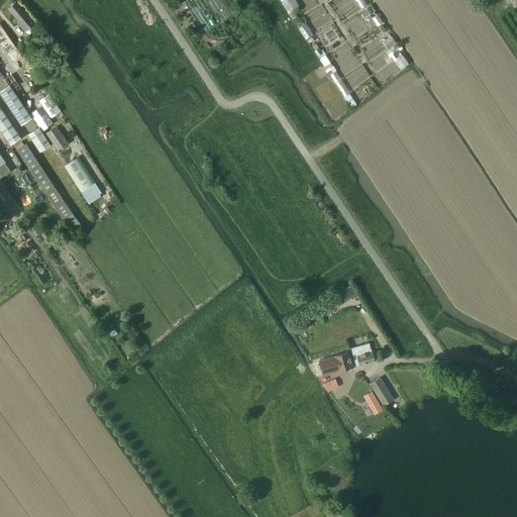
[(25,32),(35,23),(16,1),(8,8),(19,21),(17,22),(25,32)]
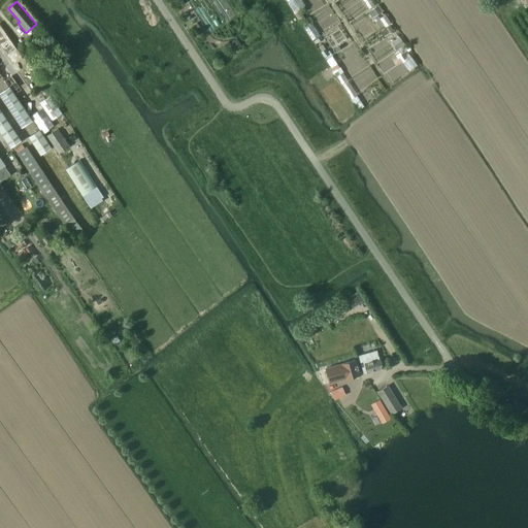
[(378,5),(368,12),(372,18),(383,11),(378,5)]
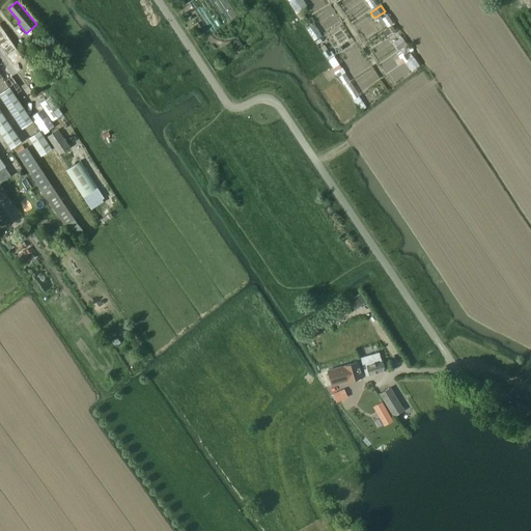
[(301,9),(296,14),(301,21),(306,18),(301,9)]
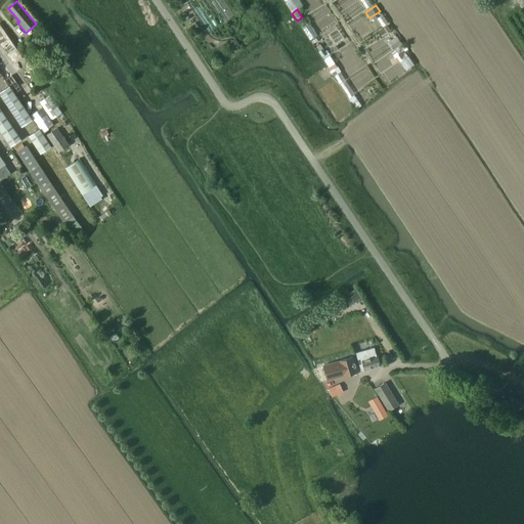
[(303,18),(299,22),(302,28),(307,25),(303,18)]
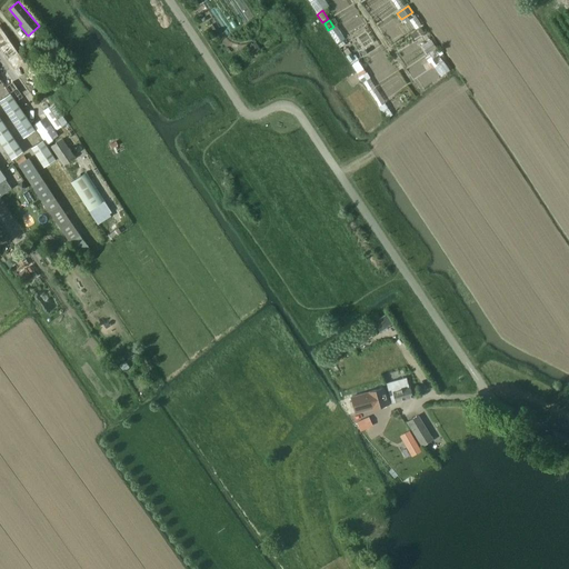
[(338,26),(330,31),(338,43),(347,38),(338,26)]
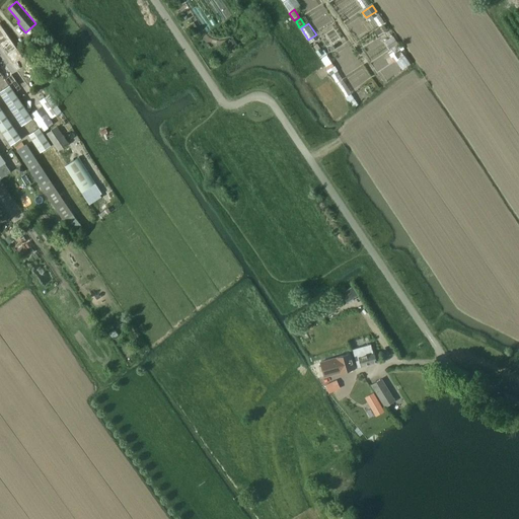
[(383,25),(375,31),(379,36),(387,30),(383,25)]
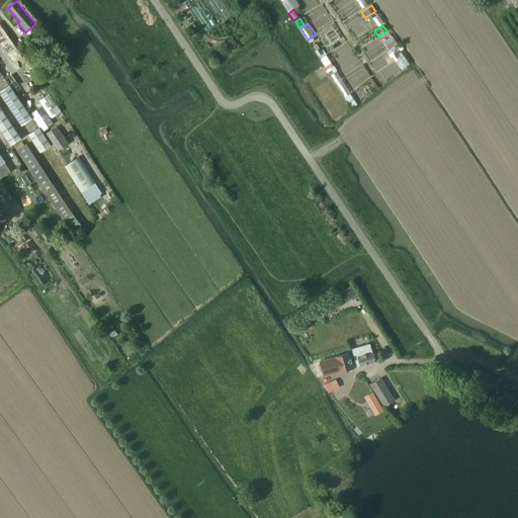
[(3,27),(0,29),(0,44),(2,48),(0,49),(0,52),(10,67),(23,58),(3,27)]
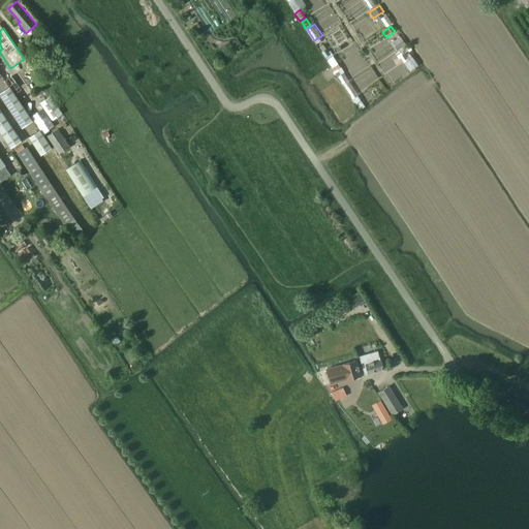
[(393,41),(397,50),(407,44),(403,37),(393,41)]
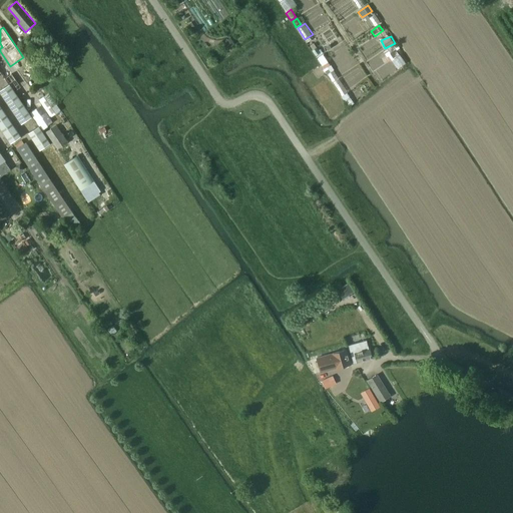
[(314,45),(310,47),(313,51),(312,52),(316,58),(321,55),(314,45)]
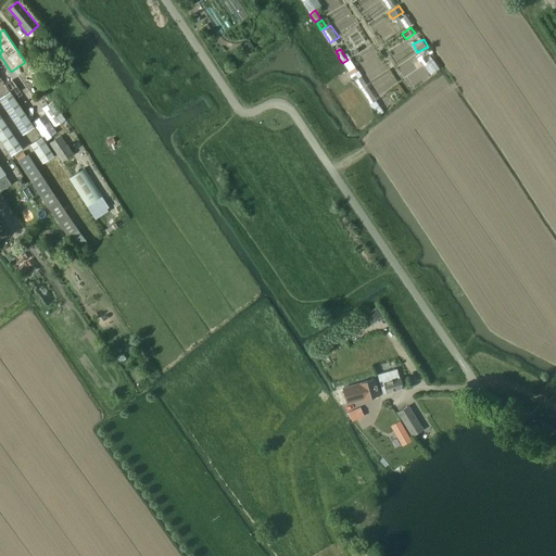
[(427,50),(417,57),(422,65),(431,59),(427,50)]
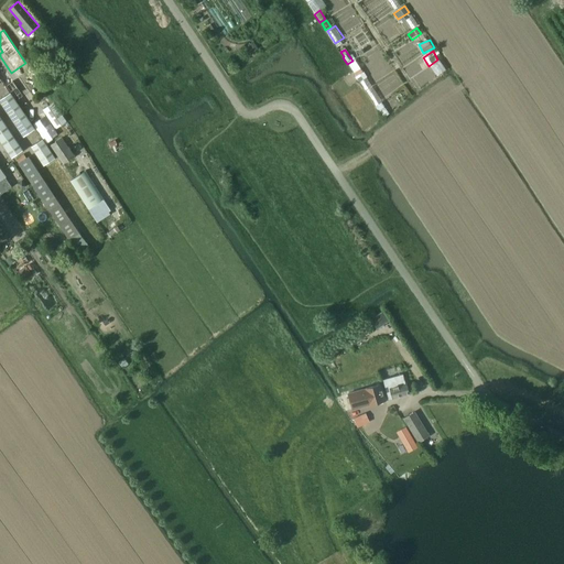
[(355,61),(349,65),(357,76),(362,73),(355,61)]
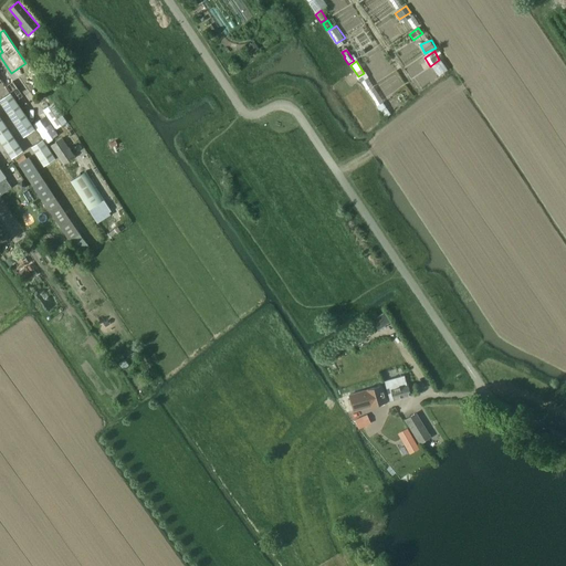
[(22,96),(6,72),(0,75),(0,77),(7,86),(16,101),(22,96)]
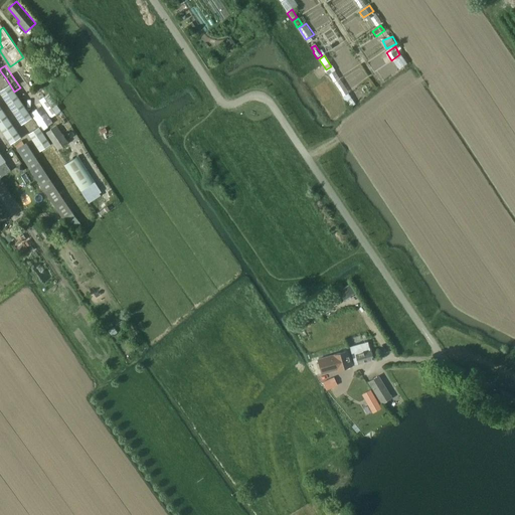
[(9,84),(0,91),(0,93),(21,125),(31,118),(9,84)]
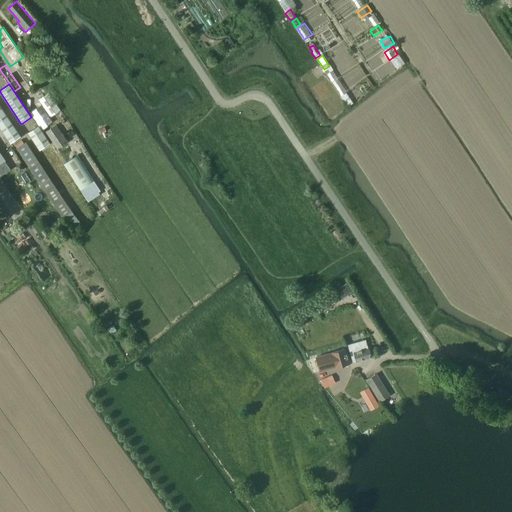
[(48,93),(39,100),(51,117),(60,110),(48,93)]
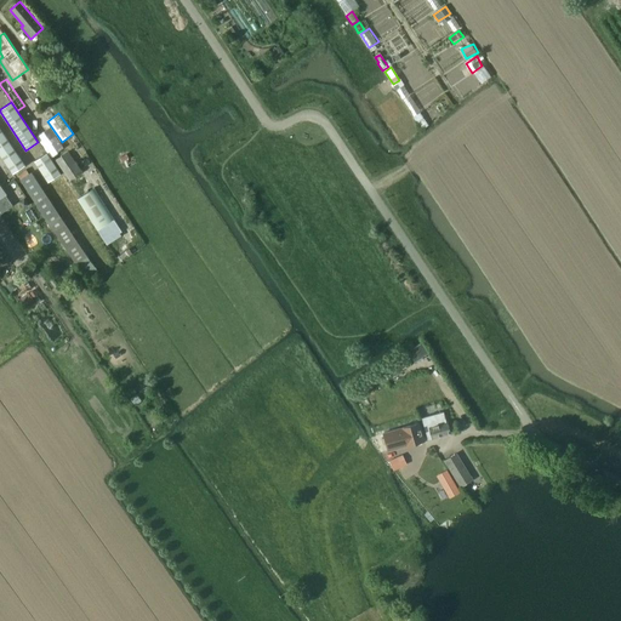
[(419,113),(414,117),(422,129),(427,125),(419,113)]
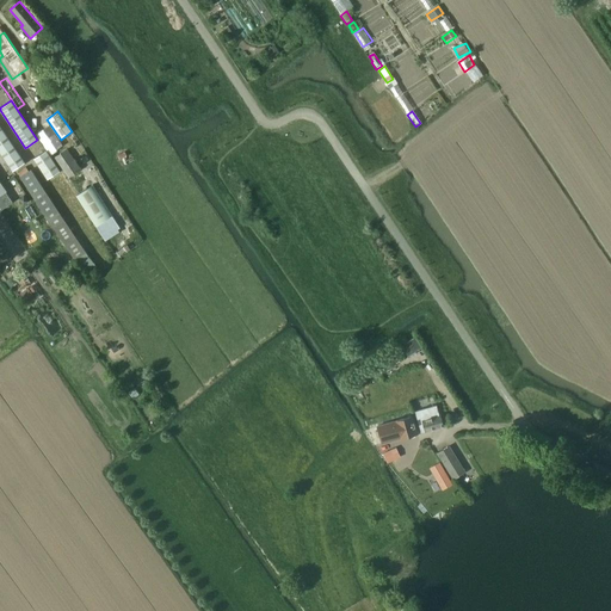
[(44,123),(34,130),(51,156),(62,149),(44,123)]
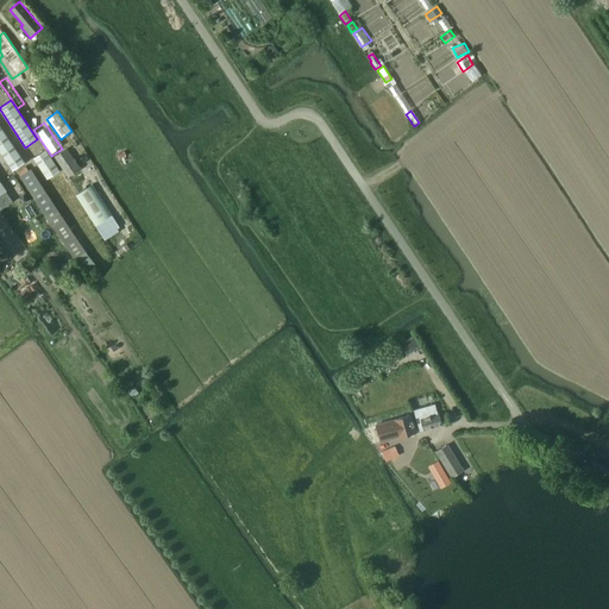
[(0,151),(13,170),(24,163),(0,126),(0,151)]
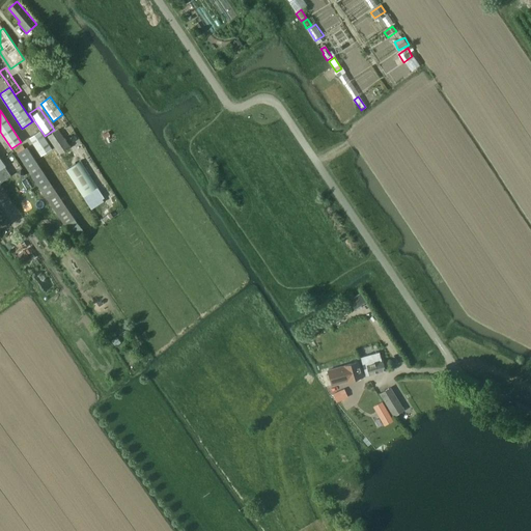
[(48,137),(59,155),(71,147),(58,130),(48,137)]
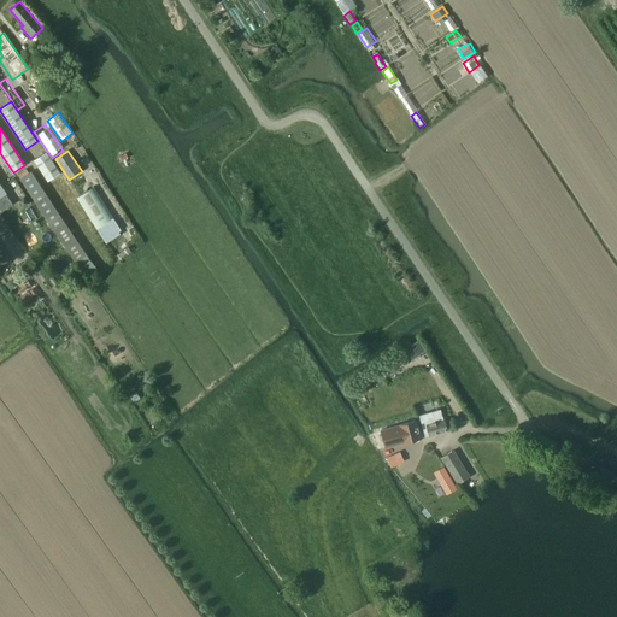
[(34,160),(48,181),(60,174),(46,152),(34,160)]
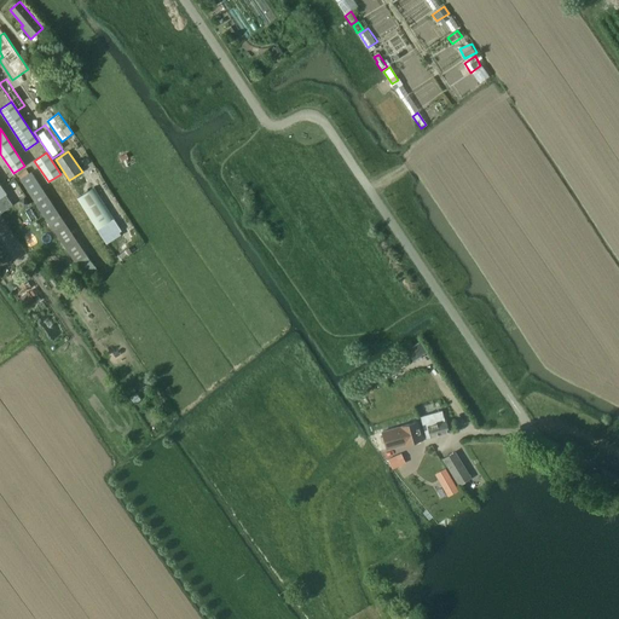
[(27,169),(17,175),(21,180),(29,174),(27,169)]
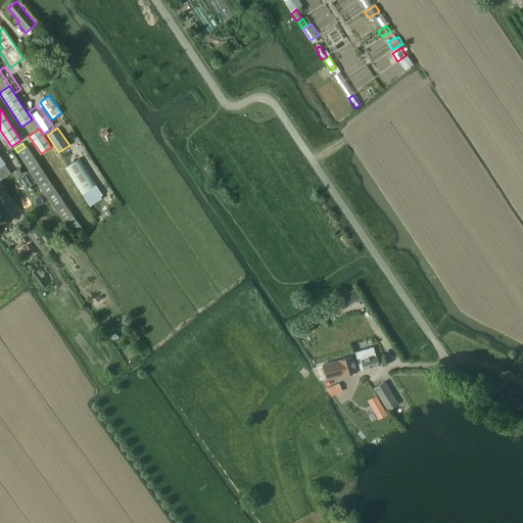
[(17,152),(16,152),(49,201),(59,194),(27,146),(25,147),(17,152)]
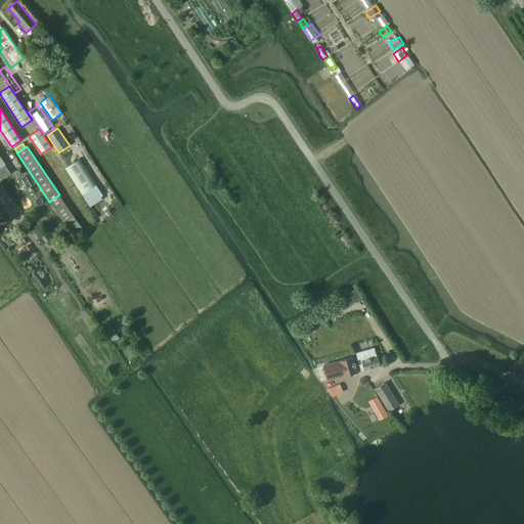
[(79,160),(66,168),(82,194),(96,185),(79,160)]
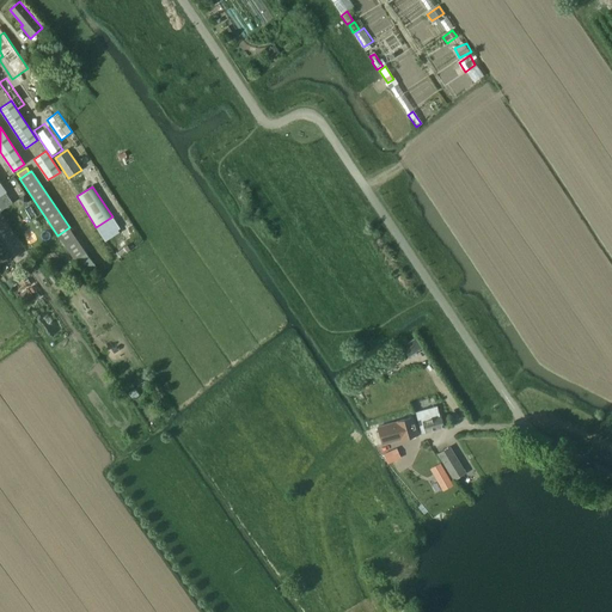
[(31,293),(23,299),(28,305),(36,299),(31,294),(31,293)]
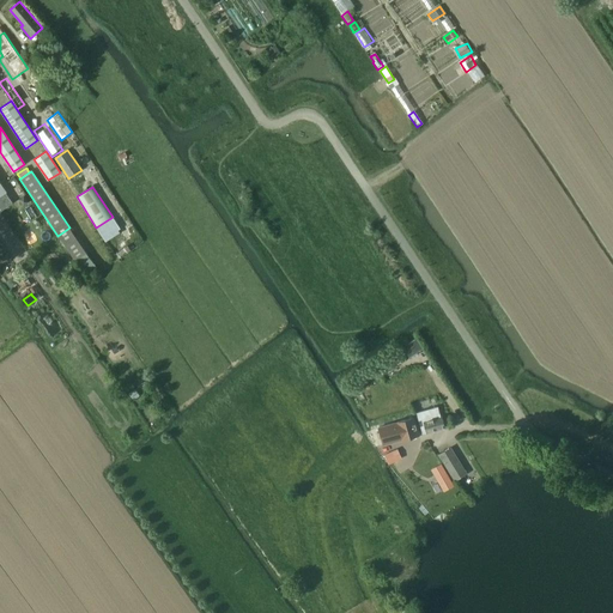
[(419,338),(406,346),(413,357),(425,349),(419,338)]
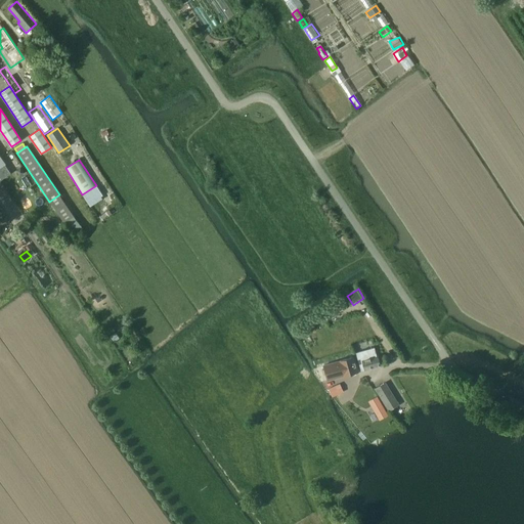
[(356,353),(361,372),(380,365),(378,356),(377,356),(374,348),(356,353)]
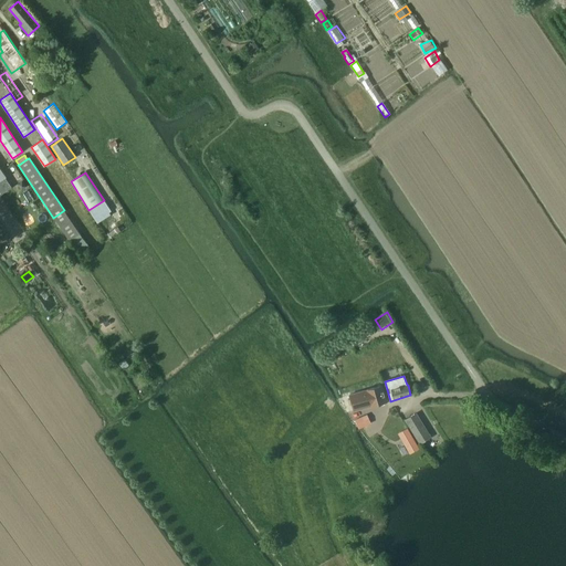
[(383,386),(366,390),(349,395),(354,411),(370,406),(387,401),(383,386)]
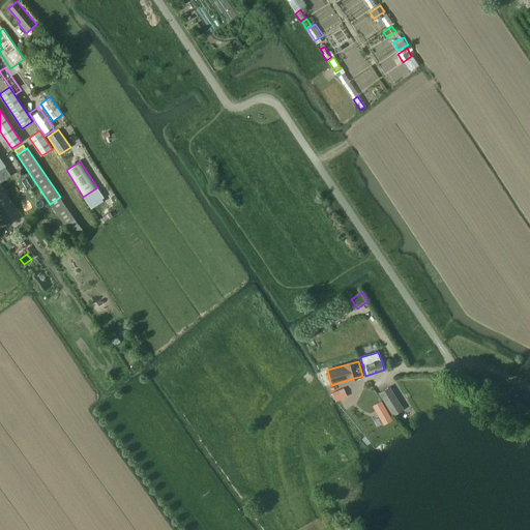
[(385,406),(394,400),(387,388),(379,393),(385,406)]
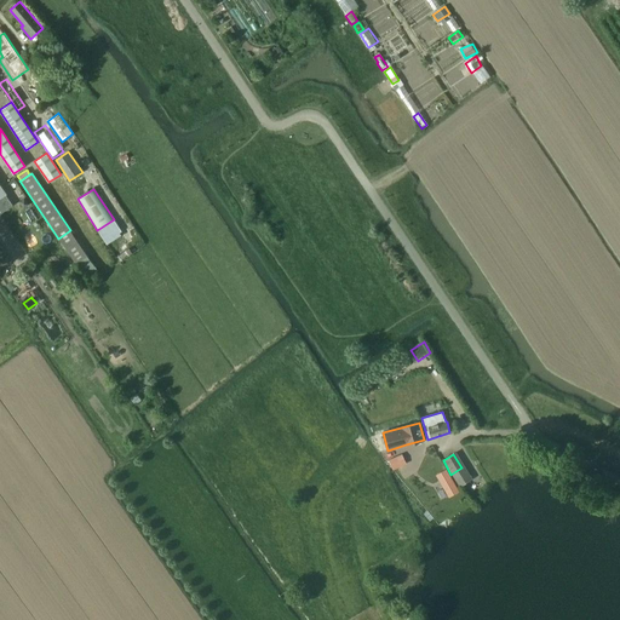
[(392,470),(406,464),(402,455),(389,461),(392,470)]
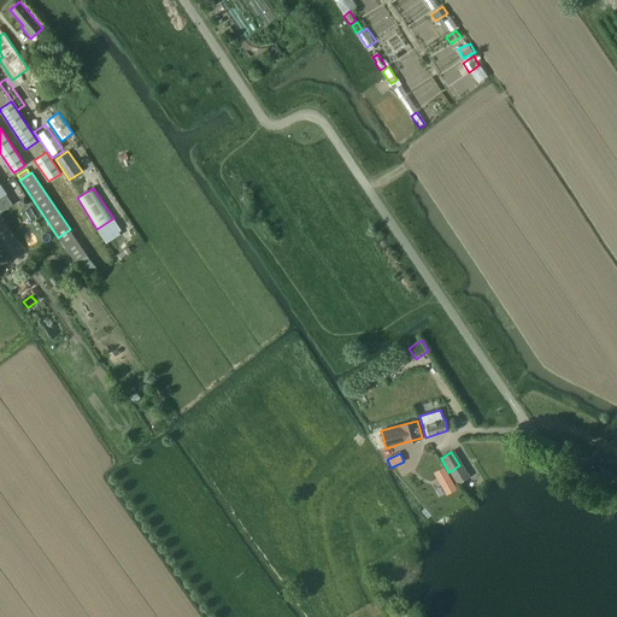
[(451,481),(444,468),(436,472),(444,485),(451,481)]
